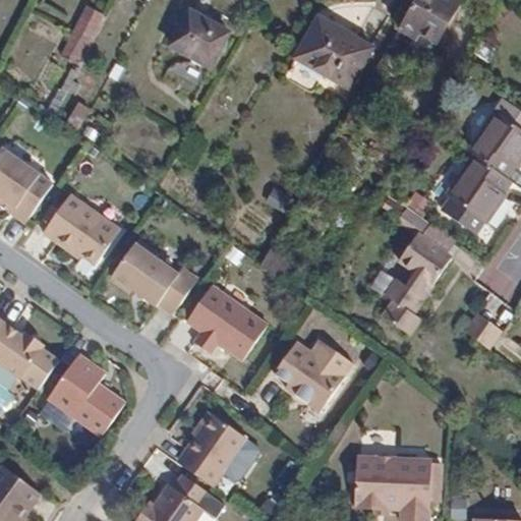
[(415,40),(419,34),(424,37),(446,0),(416,0),(399,31),(415,40)]
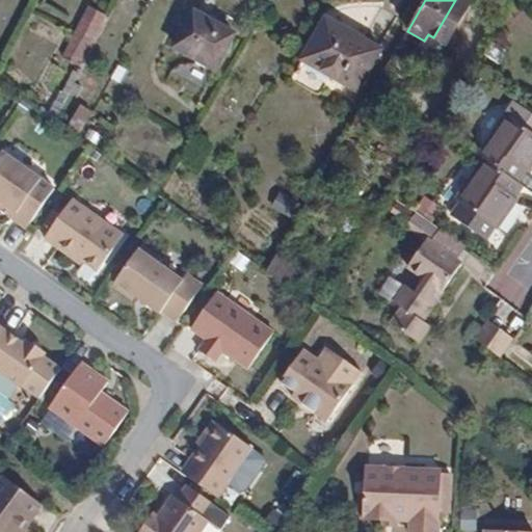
[(455,0),(433,37),(446,44),(472,0),(455,0)]
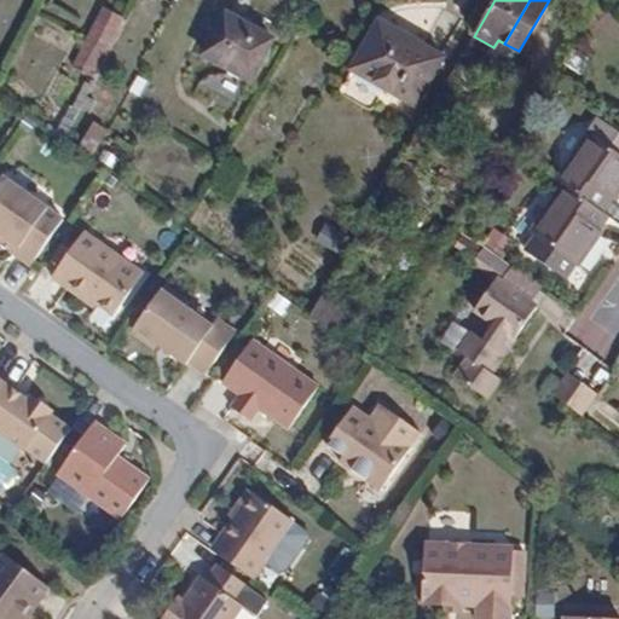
[(90,38),(106,47),(122,17),(105,7),(90,38)]
